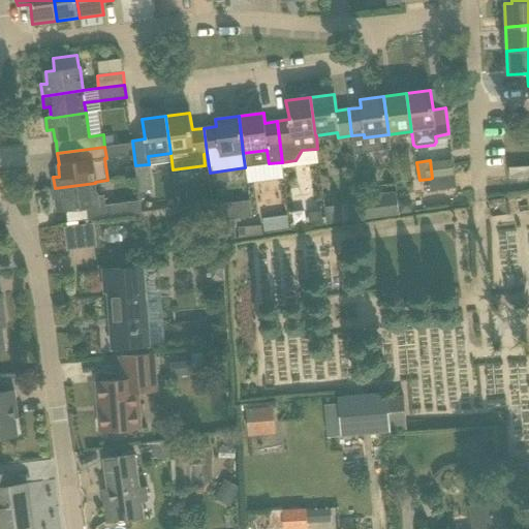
[(133,164),(125,166),(127,177),(135,175),(133,164)]
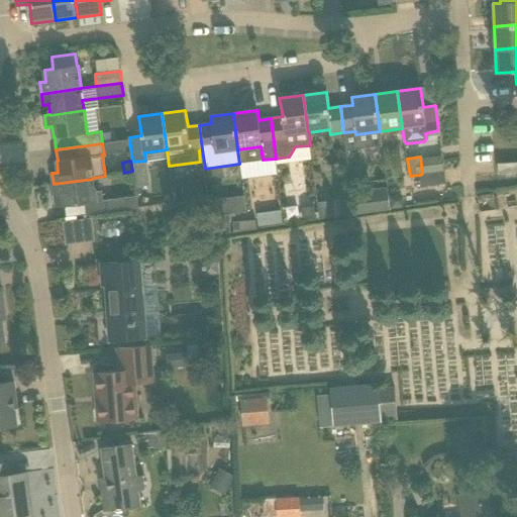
[(516,163),(498,164),(498,174),(516,173),(516,163)]
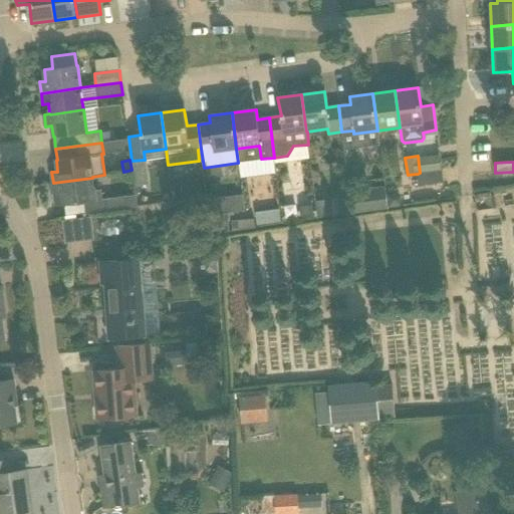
[(442,171),(420,173),(418,174),(419,186),(444,183),(442,171)]
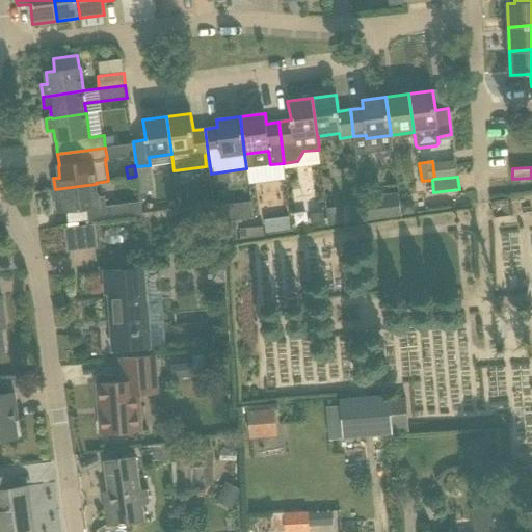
[(58,213),(64,212),(77,211),(78,222),(88,220),(127,216),(125,204),(106,206),(105,196),(98,196),(96,184),(55,189),(58,213)]
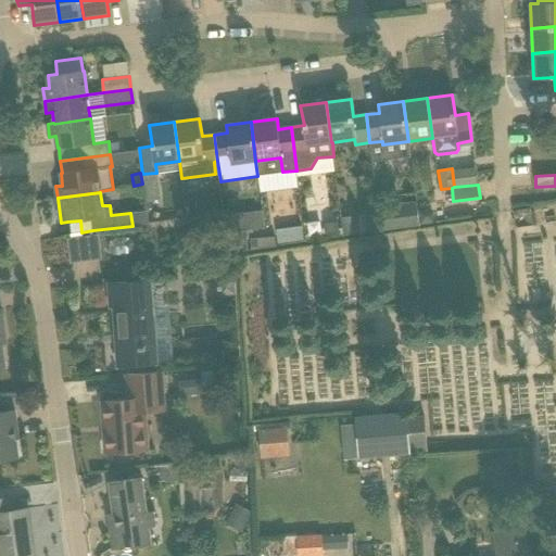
[(382,231),(420,226),(417,202),(379,206),(382,231)]
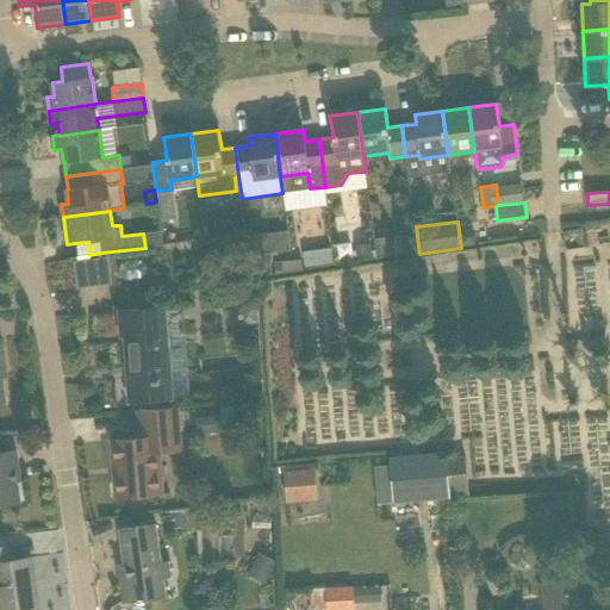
[(290,251),(287,232),(247,238),(249,256),(255,256),(271,254),(290,251)]
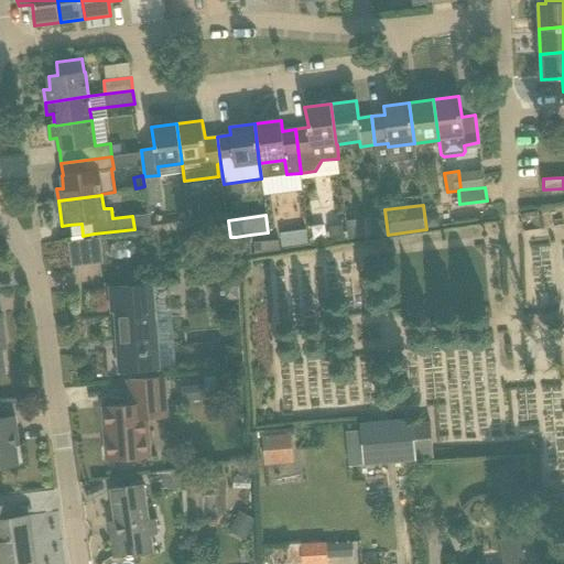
[(307,246),(305,231),(280,235),(282,248),(307,246)]
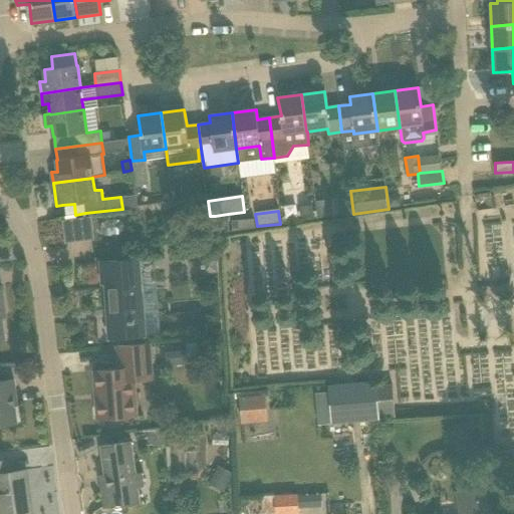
[(229,231),(228,214),(215,216),(216,233),(229,231)]
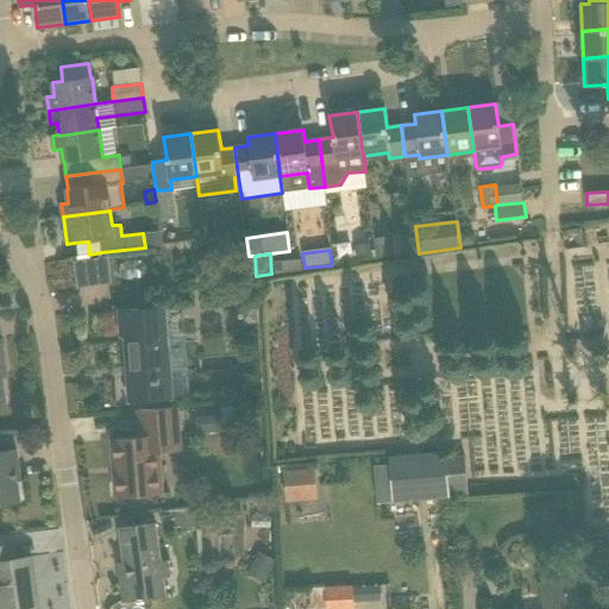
[(74,284),(110,283),(108,256),(73,258),(74,284)]
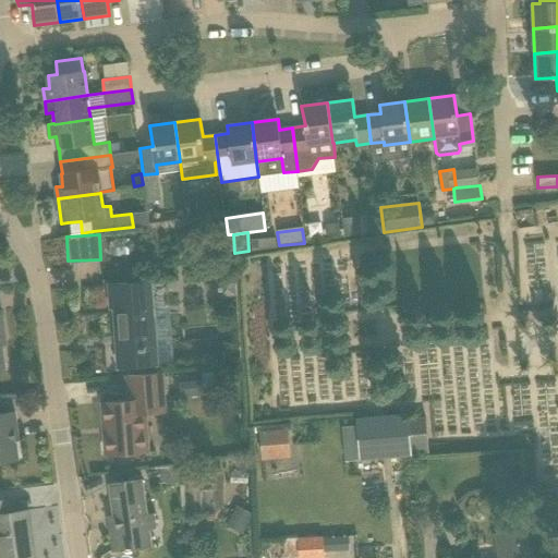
[(150,282),(113,286),(109,286),(110,310),(114,310),(117,337),(122,337),(123,348),(118,349),(119,368),(157,365),(150,282)]
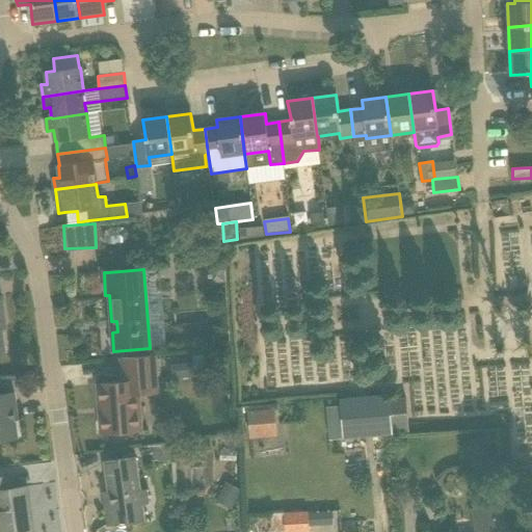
[(123,381),(102,383),(103,407),(99,408),(101,434),(141,430),(138,395),(157,393),(155,355),(122,358),(123,381)]
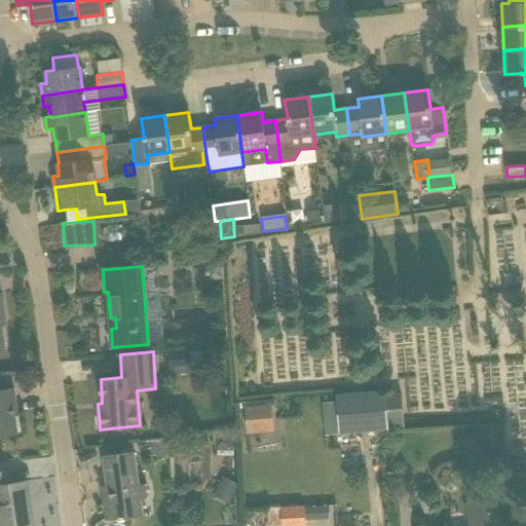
[(16,405),(14,388),(0,390),(0,436),(17,434),(13,405),(16,405)]
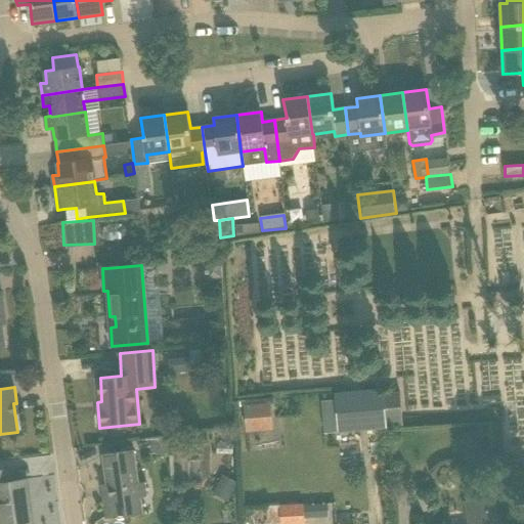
[(386,429),(383,393),(383,388),(335,392),(338,433),(386,429)]
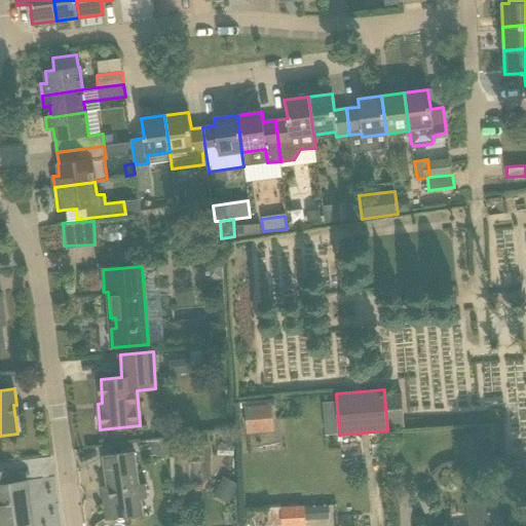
[(401,393),(384,395),(387,430),(404,429),(401,393)]
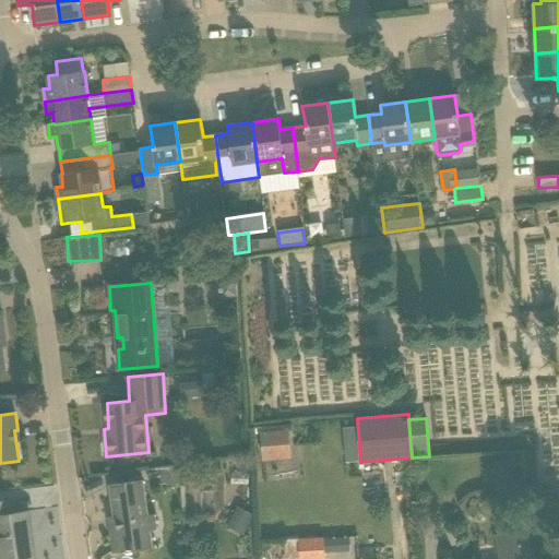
[(263,461),(290,459),(288,430),(261,432),(263,461)]
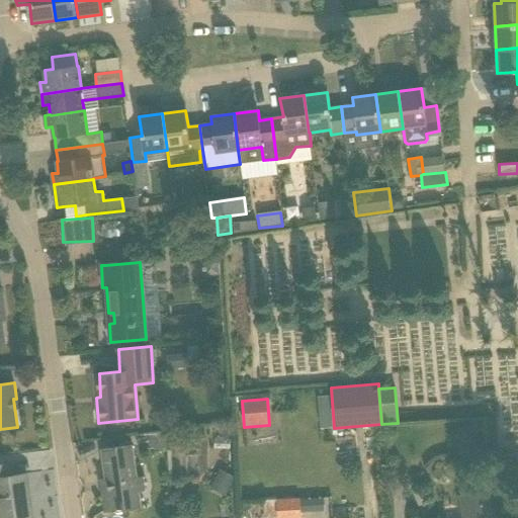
[(138,434),(140,450),(168,447),(166,431),(138,434)]
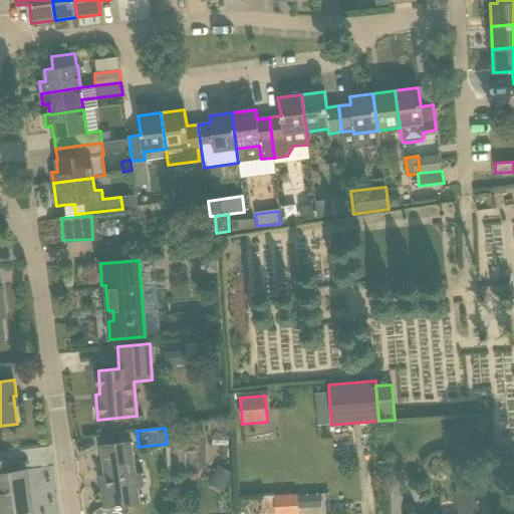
[(140,473),(136,473),(132,442),(100,447),(109,507),(117,506),(117,508),(121,507),(121,505),(140,502),(138,486),(142,486),(144,483),(143,474),(140,473)]
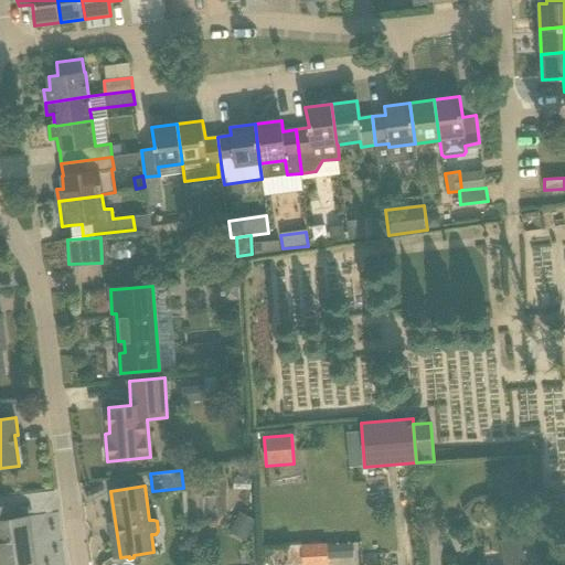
[(12,520),(10,505),(0,507),(0,564),(34,564),(29,516),(12,520)]
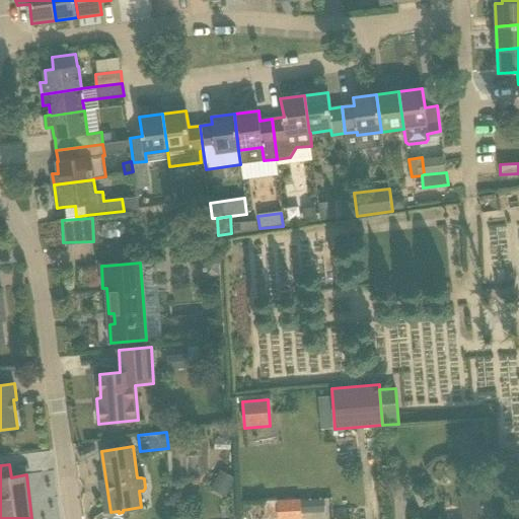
[(265,518),(300,518),(299,499),(265,501),(265,518)]
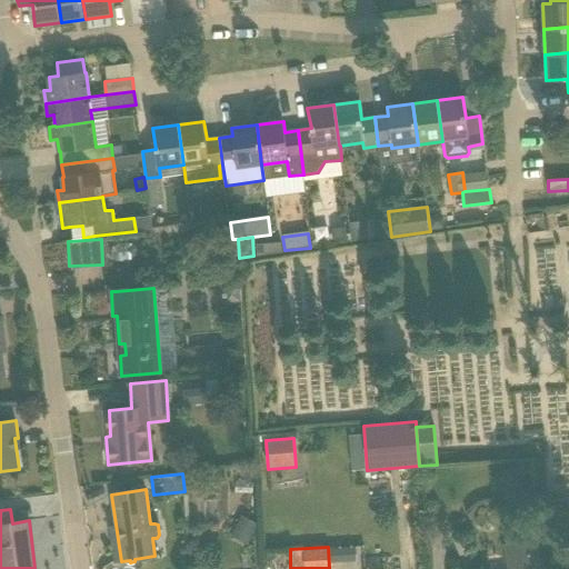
[(331,548),(332,562),(340,561),(340,547),(331,548)]
